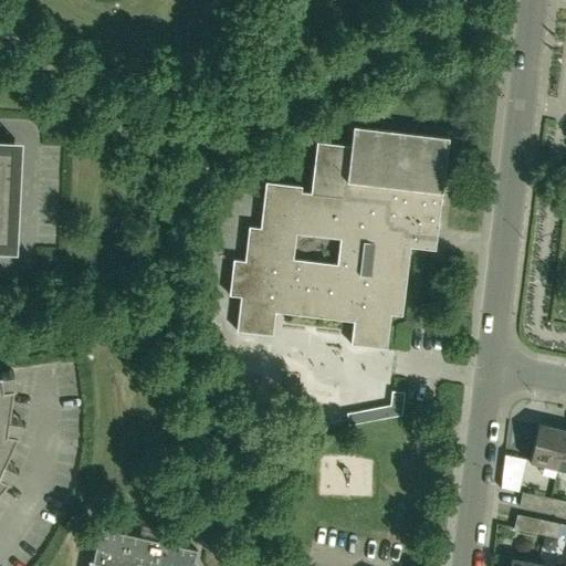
[(311,195),(301,194),(301,188),(265,184),(260,230),(249,228),(244,262),(233,261),(229,296),(241,297),(237,332),(271,335),(274,313),(354,322),(350,345),(386,349),(389,315),(401,316),(409,248),(435,251),(448,139),(354,128),(350,148),(317,144),(311,195)]
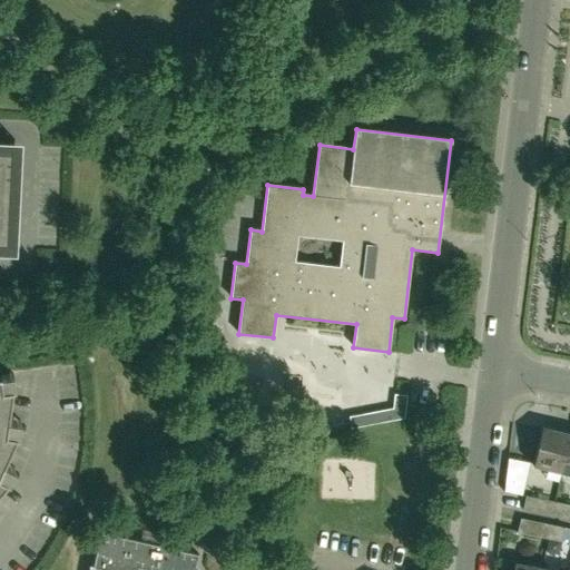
[(0,144),(0,242),(11,243),(15,174),(10,174),(11,145),(0,144)]
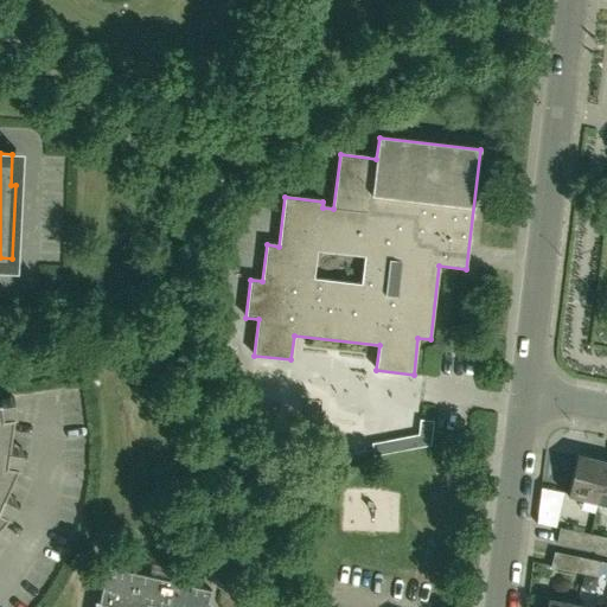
[(0,518),(7,511),(5,510),(0,508),(0,499),(17,462),(14,461),(6,460),(13,415),(11,397),(0,398),(0,518)]
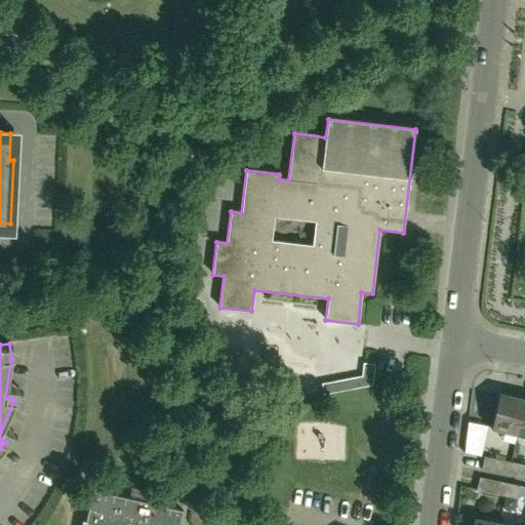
[(374,365),(363,364),(362,376),(321,385),(323,395),(372,386),(374,365)]
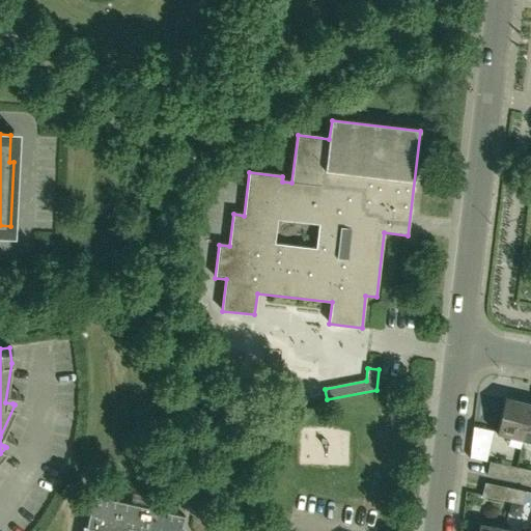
[(522,441),(530,404),(505,398),(497,436),(522,441)]
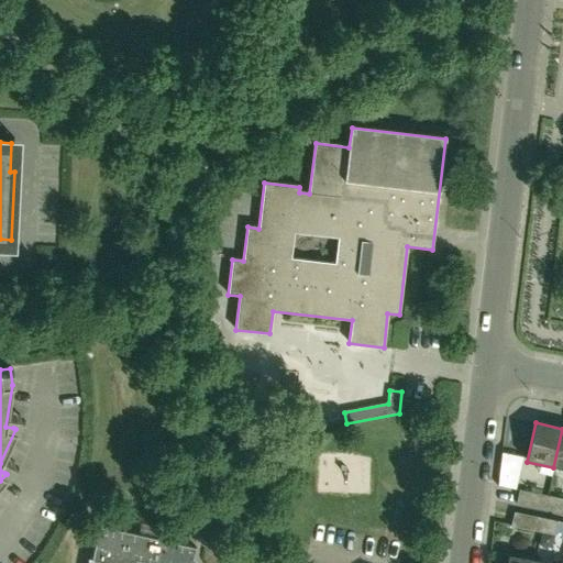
[(562,428),(562,429),(553,467),(562,470),(562,428)]
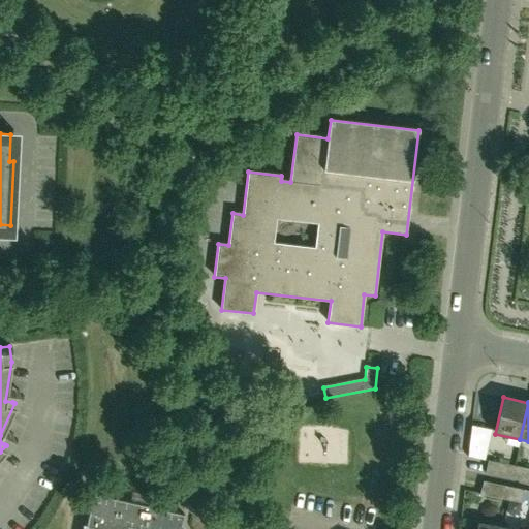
[(489,461),(485,473),(510,478),(514,466),(489,461)]
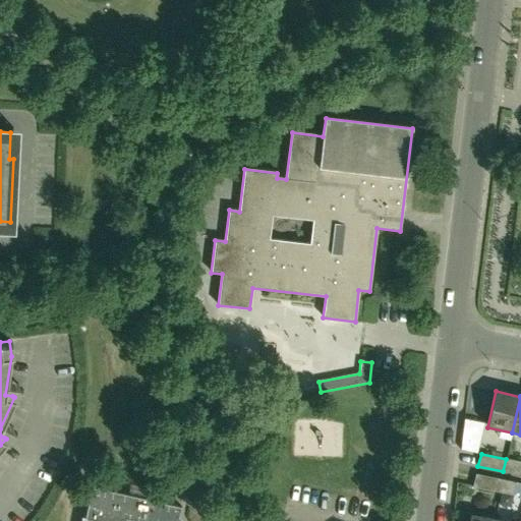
[(506,459),(503,471),(518,474),(520,462),(506,459)]
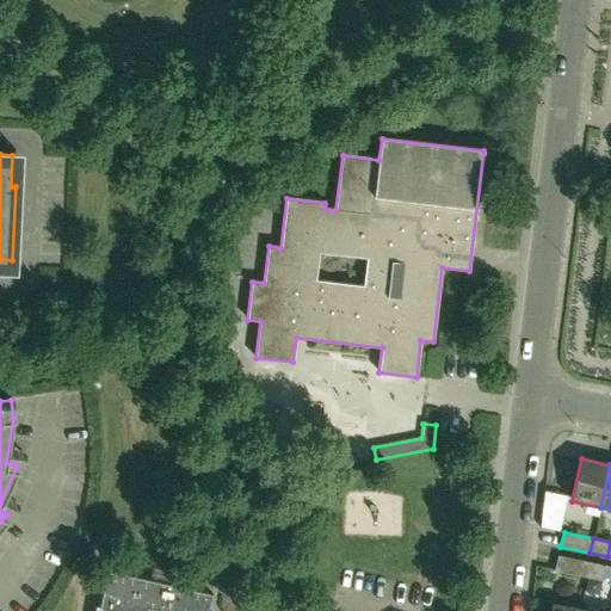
[(559,556),(559,557),(554,572),(587,578),(590,563),(559,556)]
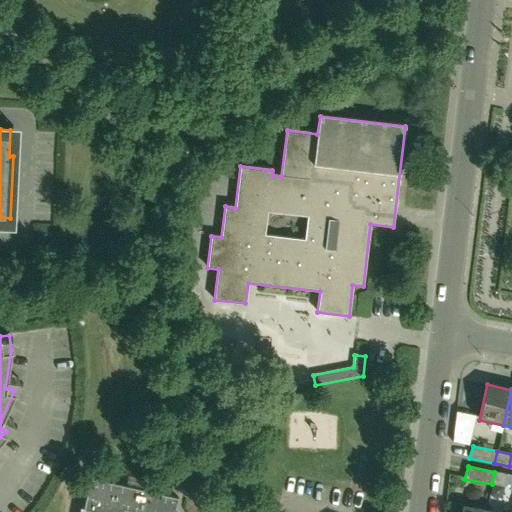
[(507,475),(494,472),(492,484),(504,486),(507,475)]
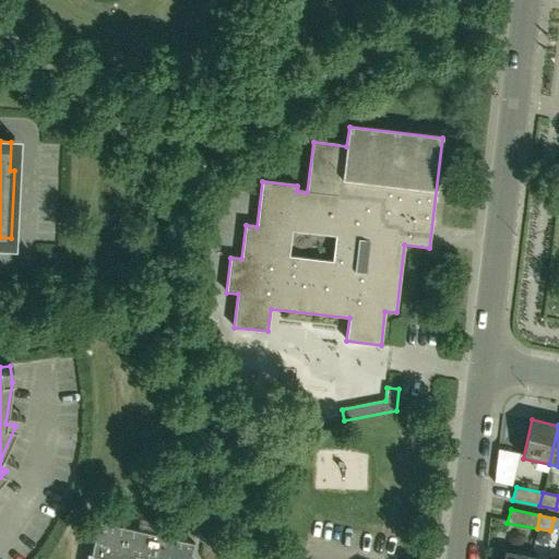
[(193,558),(192,556),(194,543),(98,522),(91,556),(88,555),(86,558),(193,558)]
